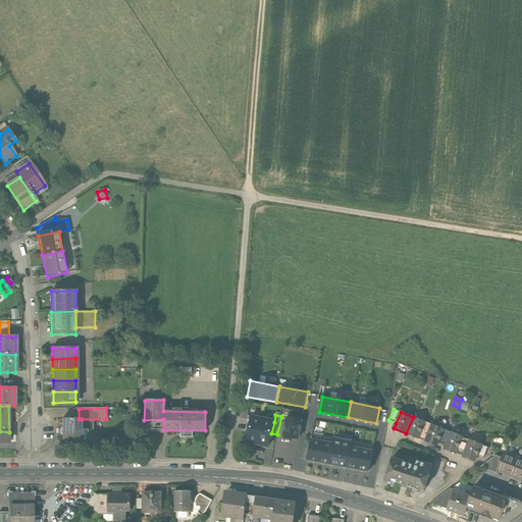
[(246,442),(257,445),(263,419),(252,417),(246,442)]
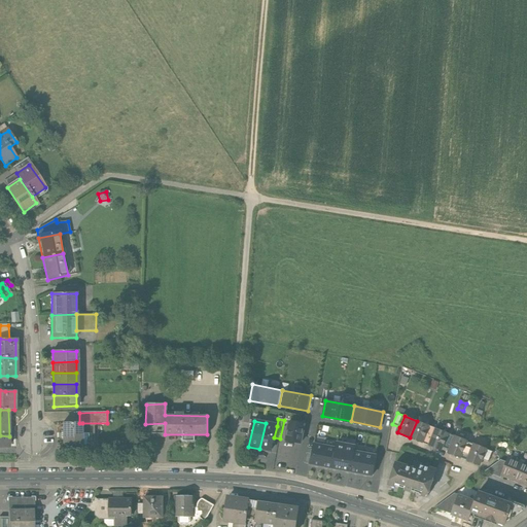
[(429,426),(417,421),(410,437),(423,443),(429,426)]
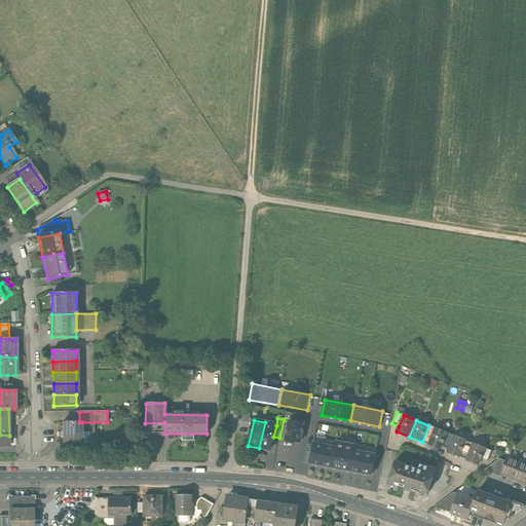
[(79,422),(63,422),(63,445),(82,445),(82,422),(79,422)]
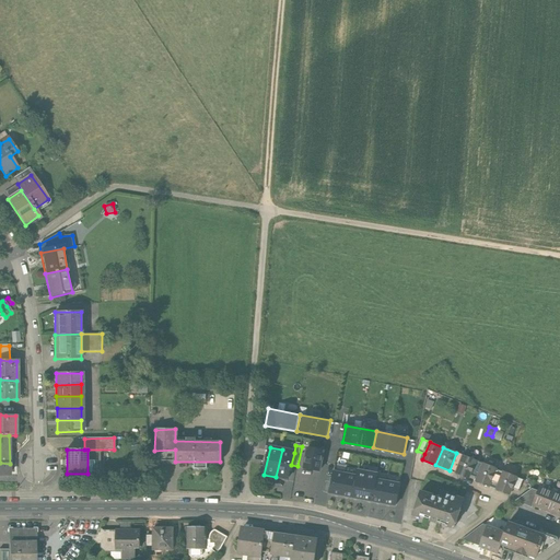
[(294,453),(282,450),(276,477),(288,479),(291,465),(294,453)]
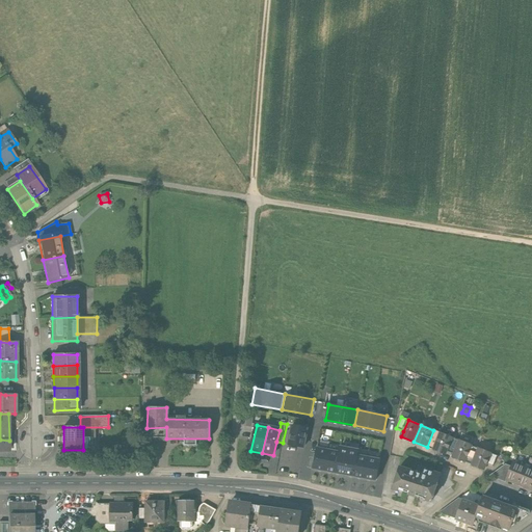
[(291,427),(289,445),(304,447),(308,430),(291,427)]
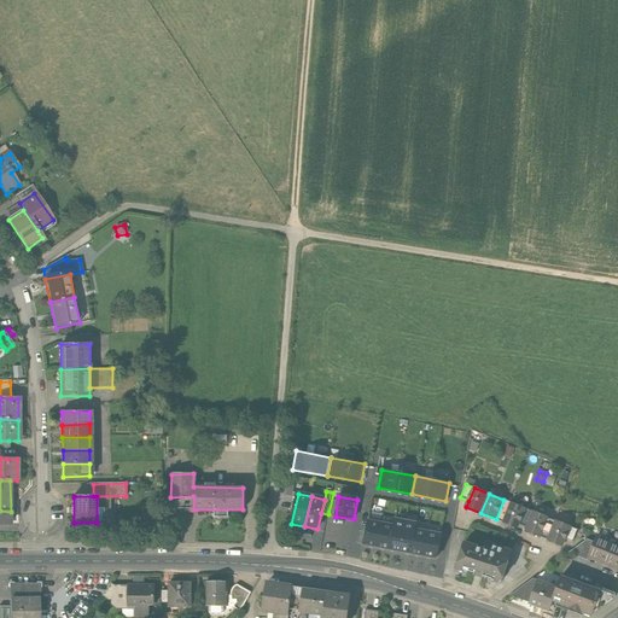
[(496,519),(503,522),(512,502),(503,500),(496,519)]
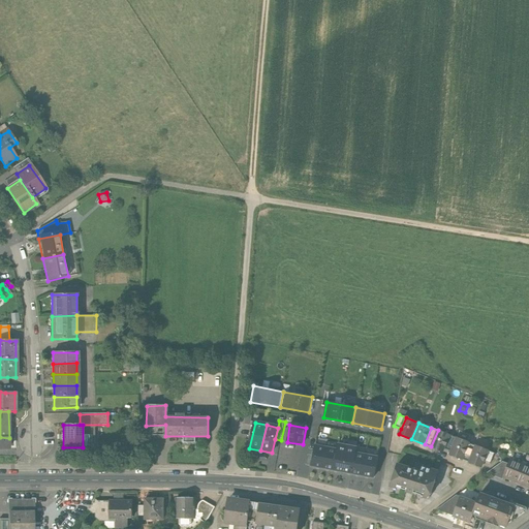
[(431,446),(444,452),(452,435),(438,430),(431,446)]
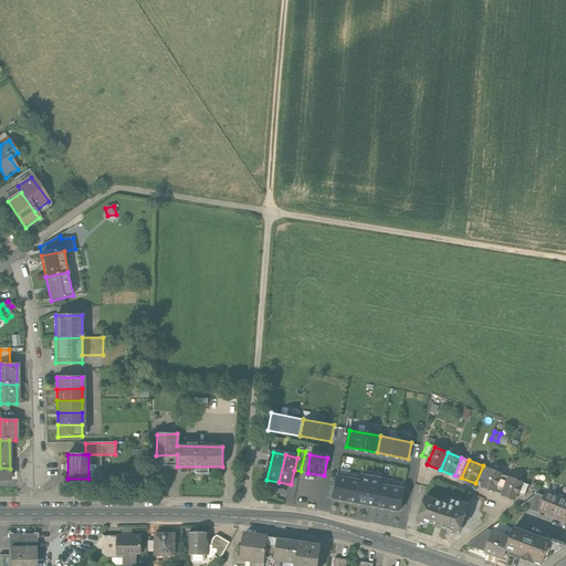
[(490,469),(483,465),(475,483),(482,486),(490,469)]
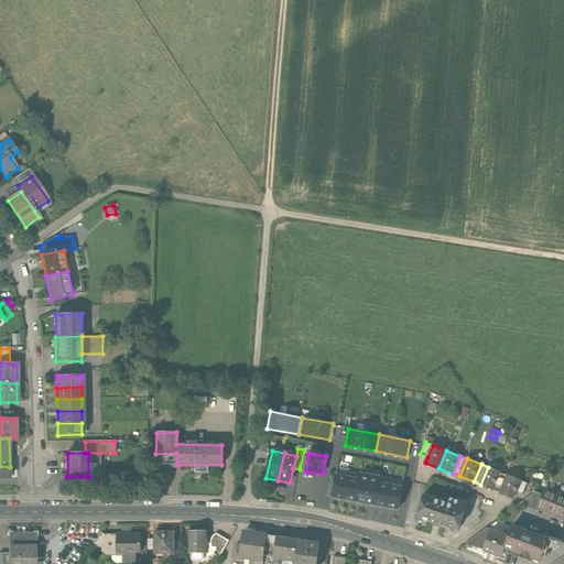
[(0,479),(10,479),(10,467),(0,466),(0,479)]
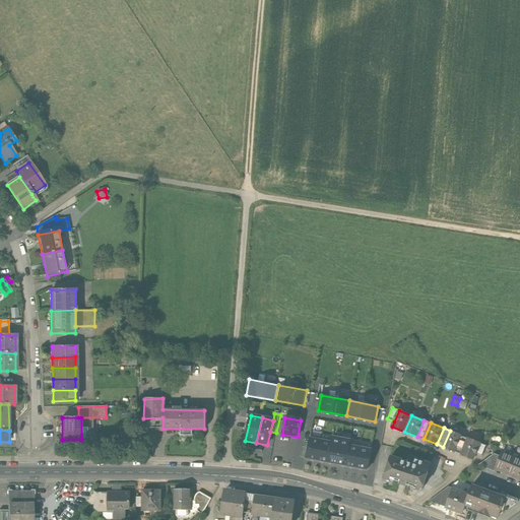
[(462,435),(450,431),(443,447),(455,451),(462,435)]
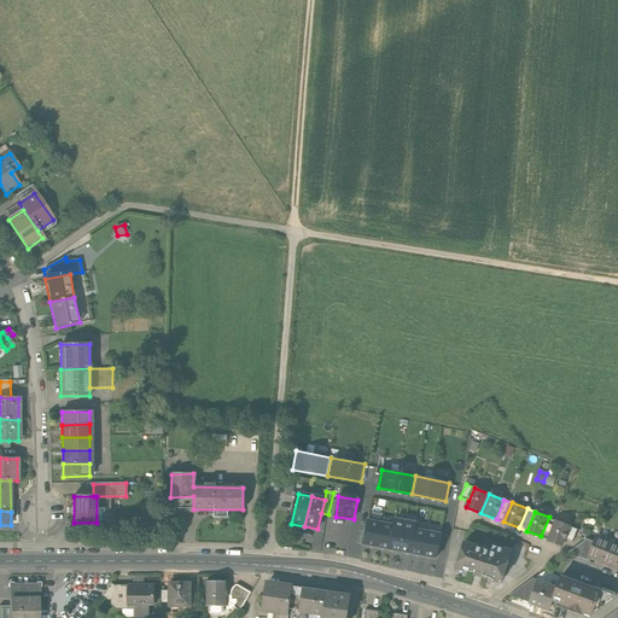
[(557,520),(549,517),(541,536),(549,540),(557,520)]
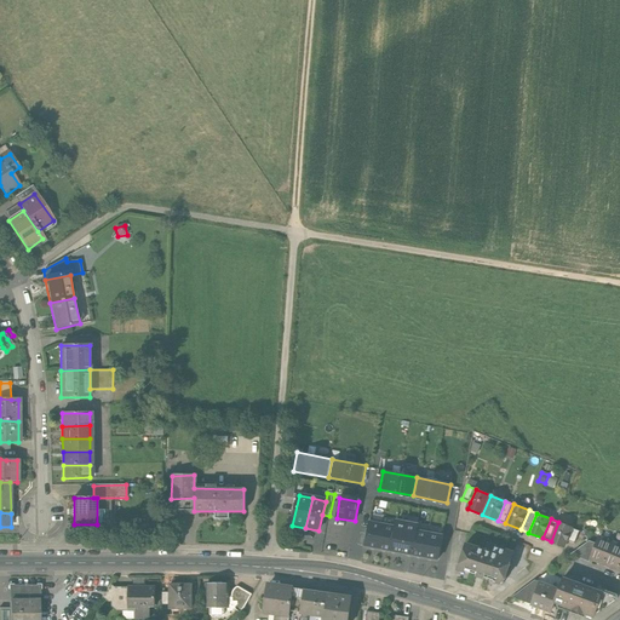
[(368,521),(365,544),(435,558),(440,535),(412,529),(413,524),(395,521),(394,526),(368,521)]
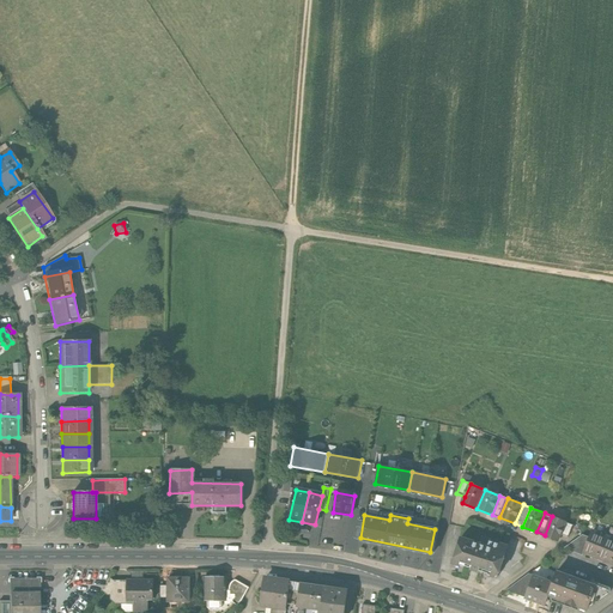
[(566,522),(552,516),(545,535),(559,541),(562,535),(566,522)]
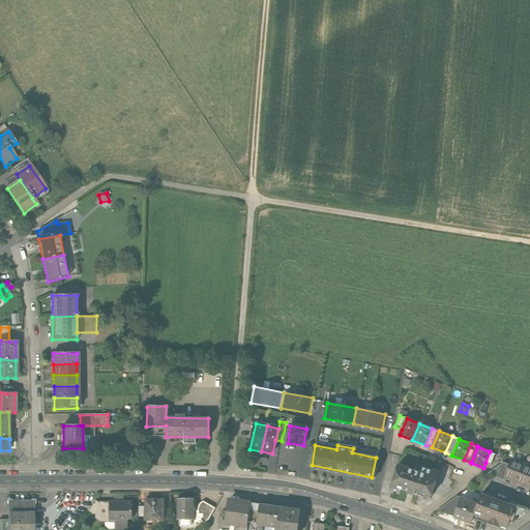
[(497,453),(490,451),(486,463),(492,465),(497,453)]
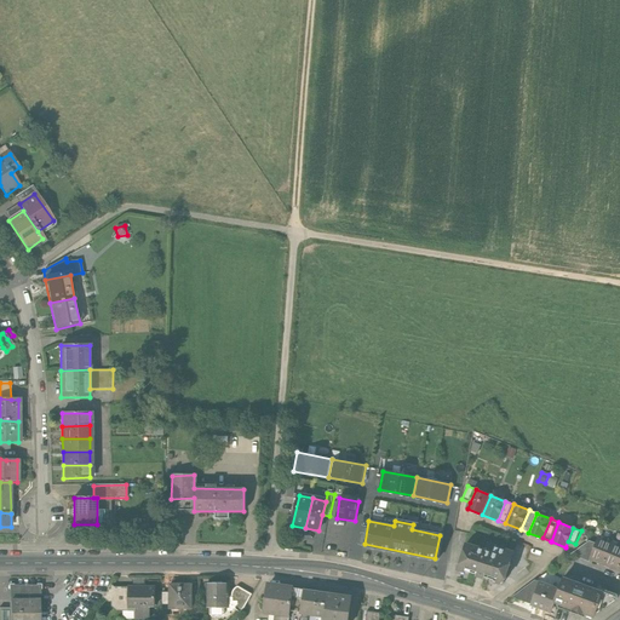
[(590,561),(603,567),(613,545),(598,539),(596,545),(590,561)]
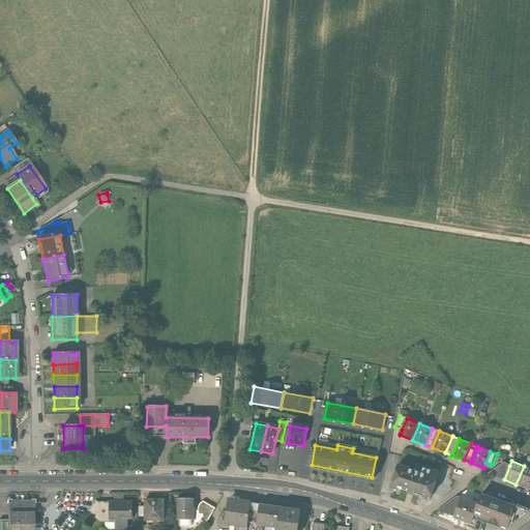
[(503,481),(504,479),(509,466),(503,464),(488,475),(503,481)]
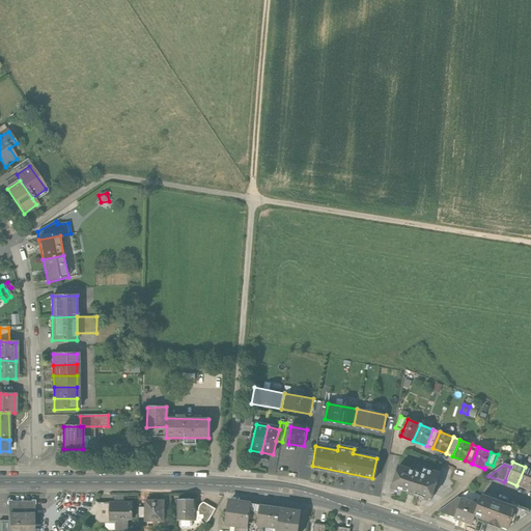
[(420,474),(399,467),(392,487),(432,501),(439,473),(422,468),(420,474)]
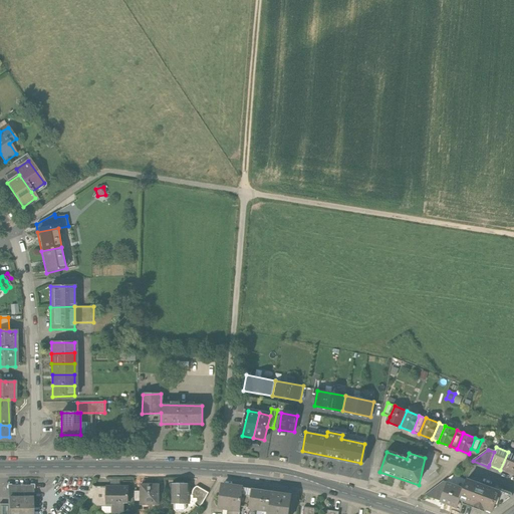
[(513,469),(513,454),(508,452),(500,470),(512,475),(513,469)]
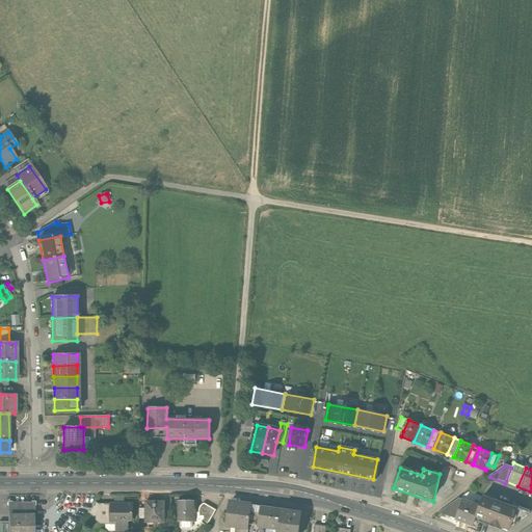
[(163,498),(144,498),(144,507),(143,519),(163,519),(163,517),(163,498)]
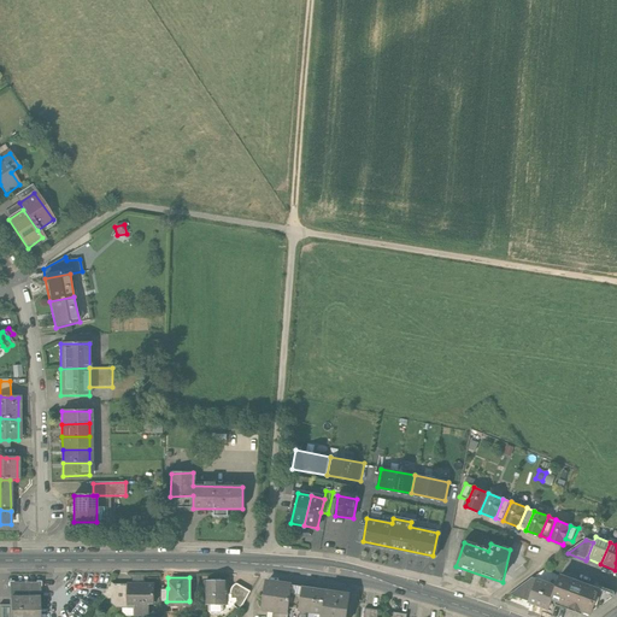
[(600,592),(562,577),(558,589),(553,601),(592,616),(600,592)]
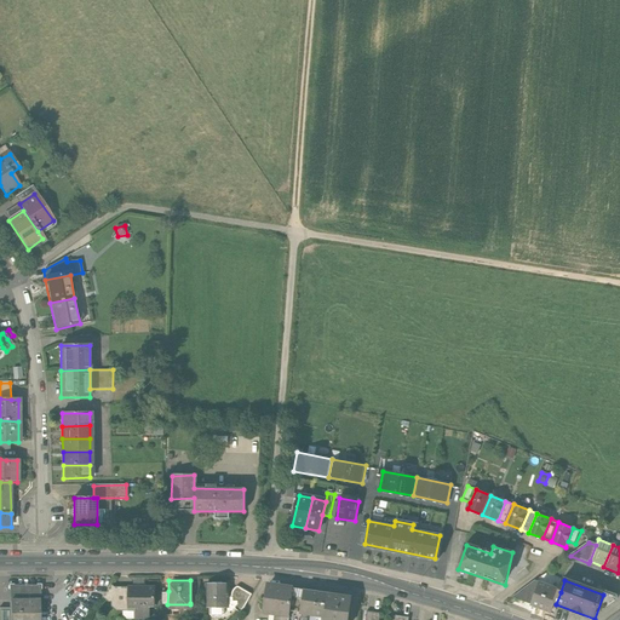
[(514,596),(534,604),(541,585),(533,581),(514,596)]
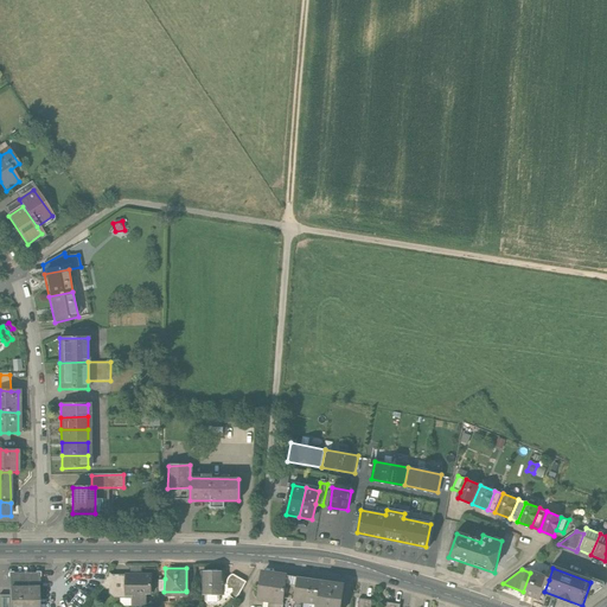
[(203,570),(202,594),(222,594),(222,583),(222,570),(203,570)]
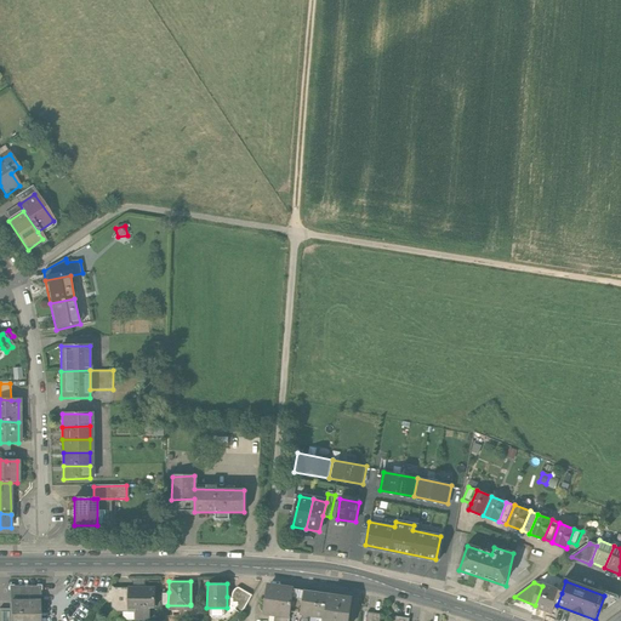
[(267,584),(262,615),(274,617),(273,620),(289,620),(294,587),(267,584)]
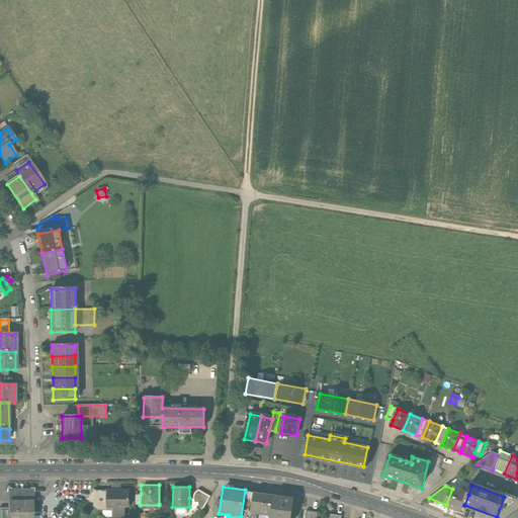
[(9,501),(31,501),(33,501),(33,489),(7,489),(7,501),(9,501)]
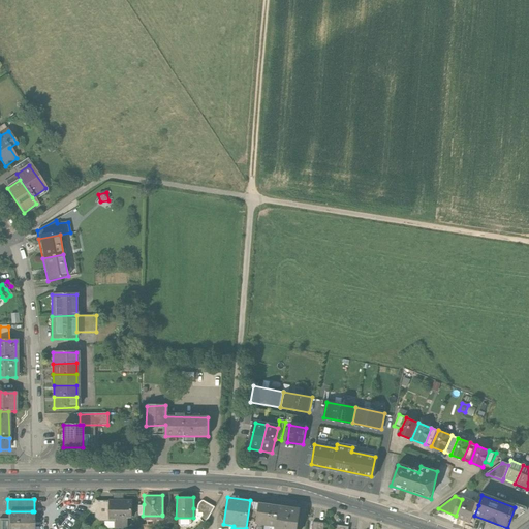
[(198,508),(193,508),(193,518),(193,521),(197,521),(199,518),(205,521),(214,506),(203,499),(200,500),(197,504),(198,508)]
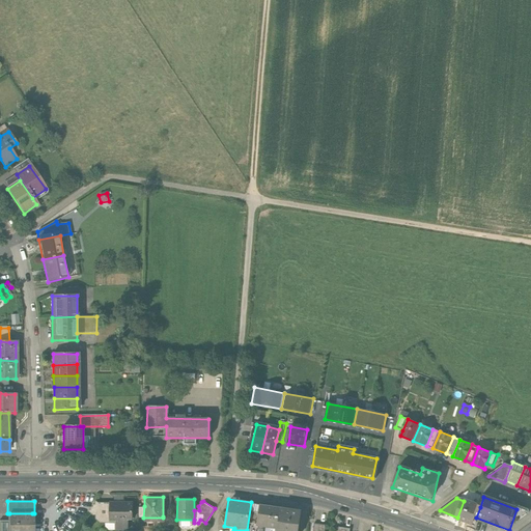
[(473,527),(476,518),(480,507),(464,501),(457,518),(456,521),(473,527)]
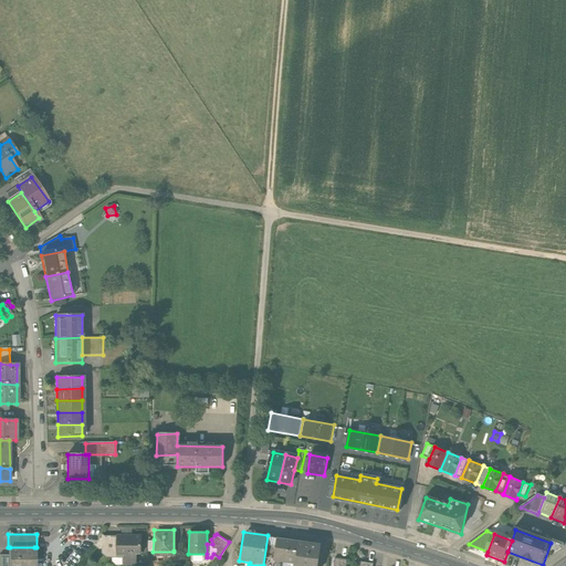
[(105,557),(116,557),(116,536),(102,536),(100,535),(92,546),(98,549),(102,549),(102,554),(102,557),(105,557)]
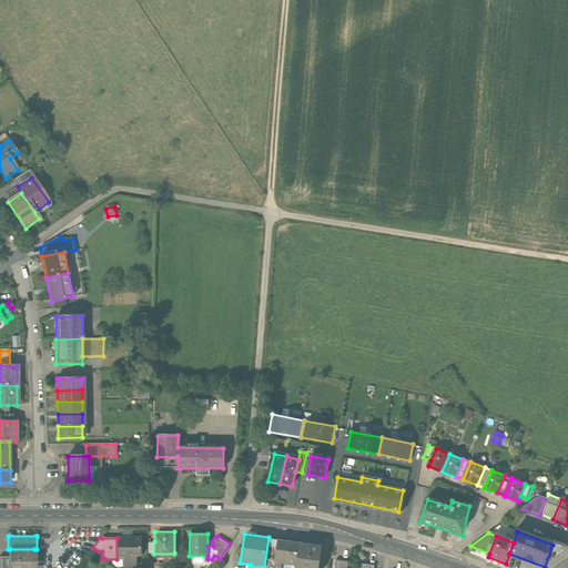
[(141,539),(117,538),(117,559),(123,559),(123,567),(133,567),(137,567),(137,566),(137,556),(141,556),(141,539)]
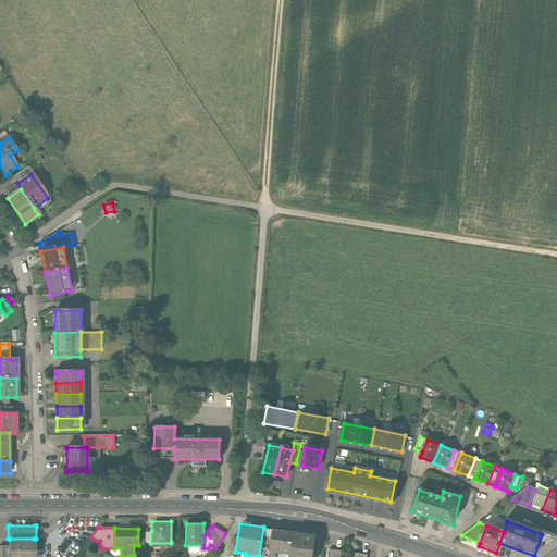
[(271,552),(292,555),(295,534),(274,531),(271,552)]
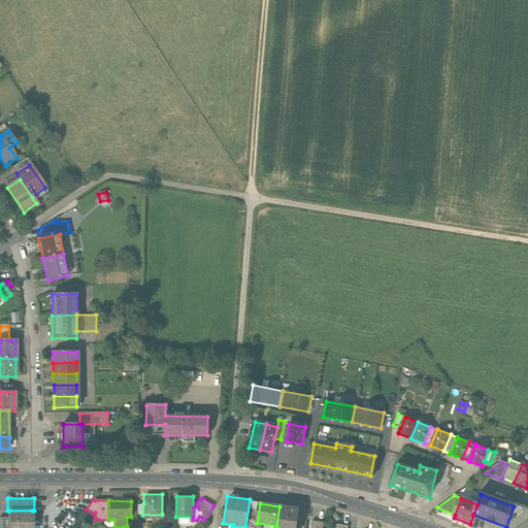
[(295,527),(298,508),(279,506),(276,526),(276,527),(295,527)]
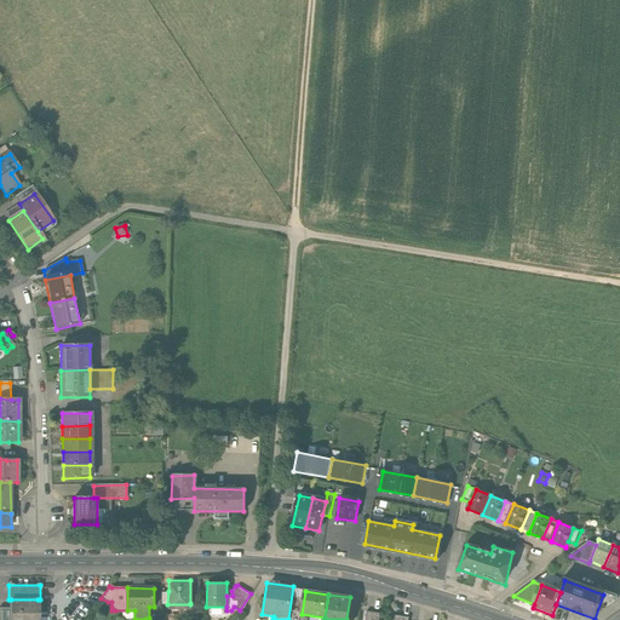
[(11,600),(11,609),(11,619),(38,619),(38,600),(11,600)]
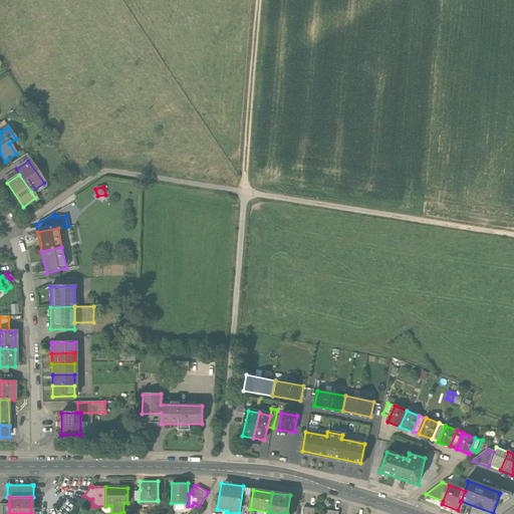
[(0,513),(9,513),(9,505),(0,504),(0,513)]
